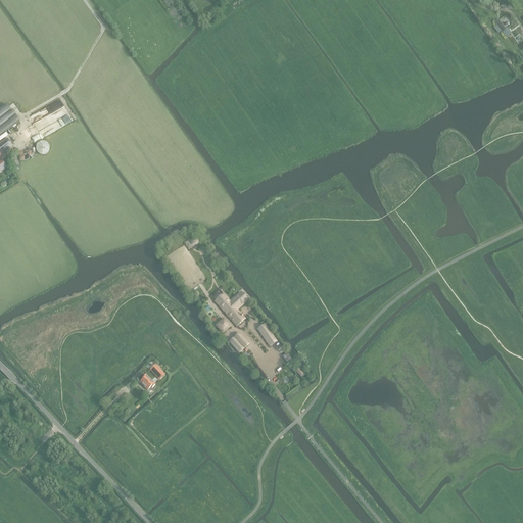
[(512,34),(508,29),(506,30),(498,19),(494,22),(506,38),(512,34)]
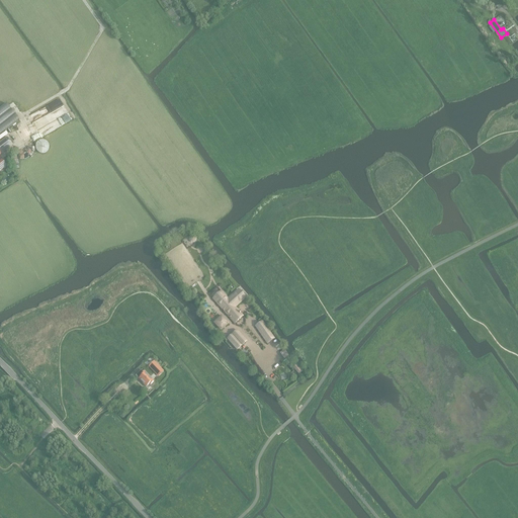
[(51,103),(55,112),(28,124),(28,132),(27,132),(28,135),(36,131),(36,130),(44,126),(44,122),(45,125),(50,122),(53,130),(70,121),(67,114),(64,114),(68,112),(62,98),(51,103)]
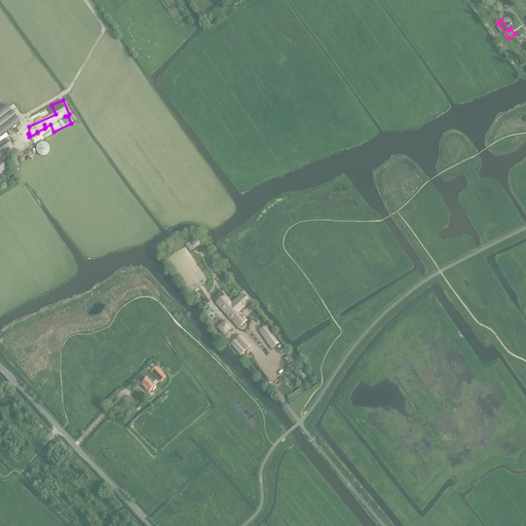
[(0,137),(20,121),(6,106),(0,110),(0,137)]
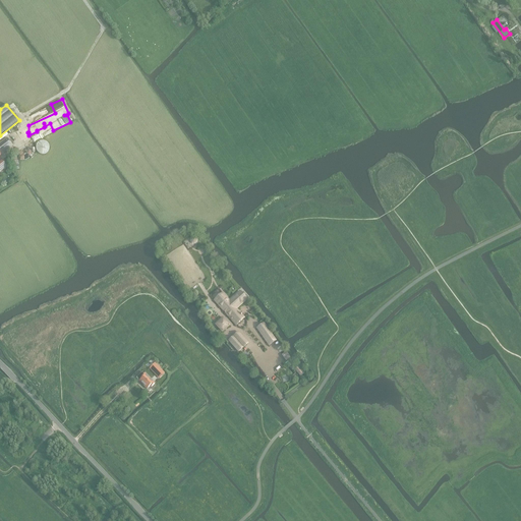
[(0,156),(13,146),(7,138),(0,143),(0,156)]
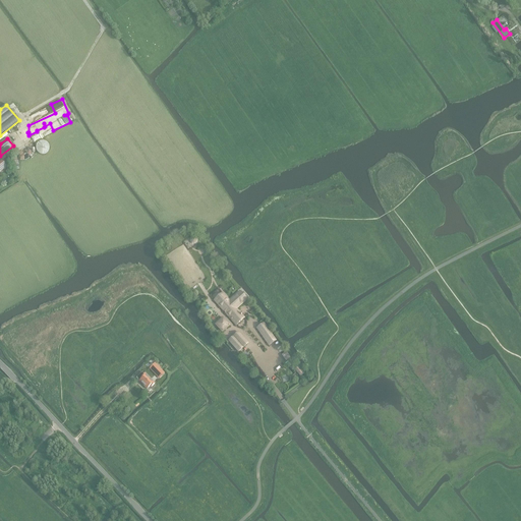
[(48,143),(48,142),(47,142),(46,141),(45,141),(44,141),(43,141),(41,141),(40,141),(39,142),(38,143),(37,145),(37,146),(36,147),(36,148),(36,149),(37,150),(37,151),(38,152),(39,153),(40,154),(41,154),(42,155),(43,155),(44,155),(45,155),(46,154),(47,154),(48,153),(49,152),(49,151),(49,150),(50,149),(50,148),(49,146),(49,145),(48,143)]
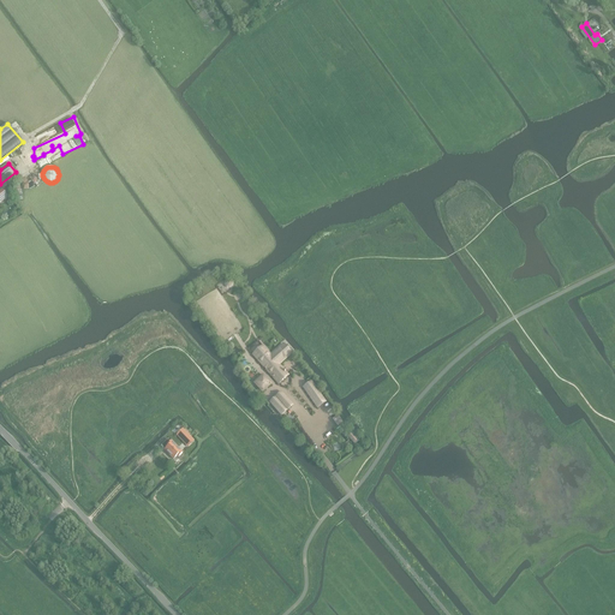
[(262,347),(254,356),(279,384),(288,376),(285,372),(286,372),(285,371),(280,366),(279,366),(278,365),(291,353),(284,345),(270,356),(262,347)]
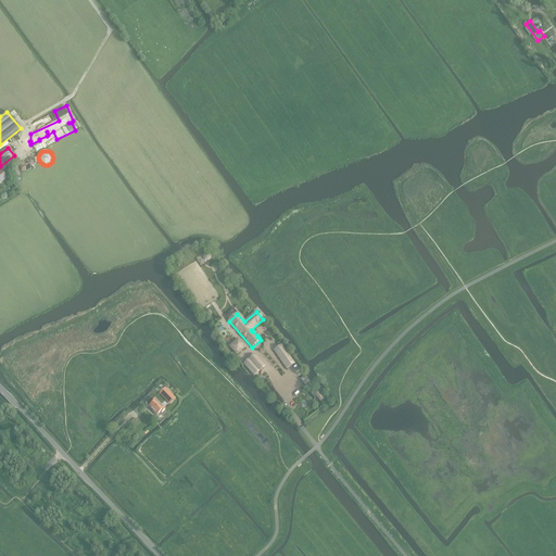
[(237,340),(230,346),(238,354),(244,349),(237,340)]
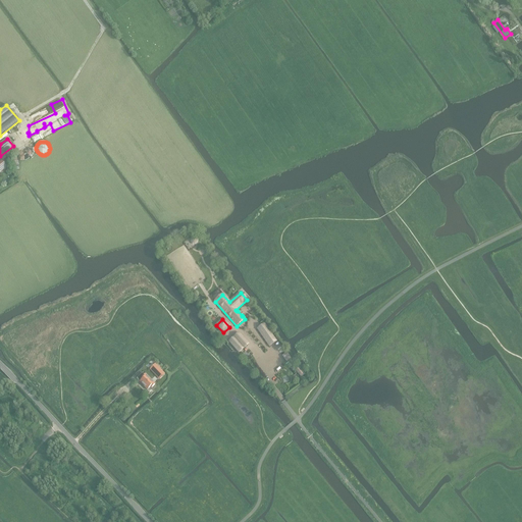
[(276,342),(264,324),(258,329),(269,347),(276,342)]
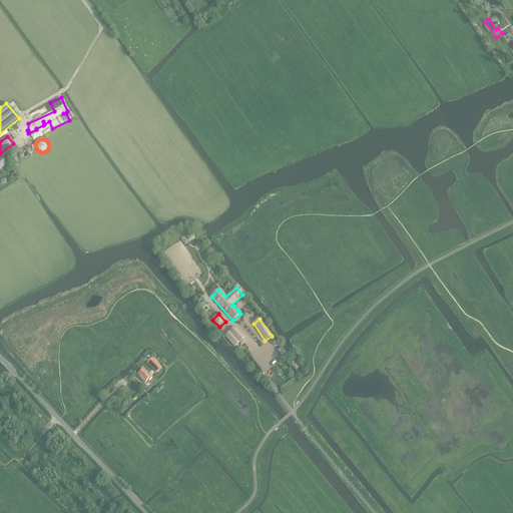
[(244,339),(234,328),(225,336),(234,347),(244,339)]
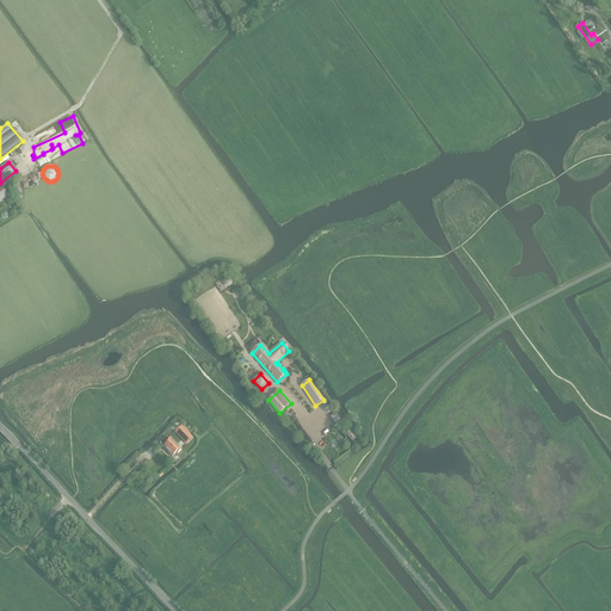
[(181,450),(176,444),(171,438),(166,443),(167,444),(164,448),(172,456),(176,454),(177,455),(181,450)]
